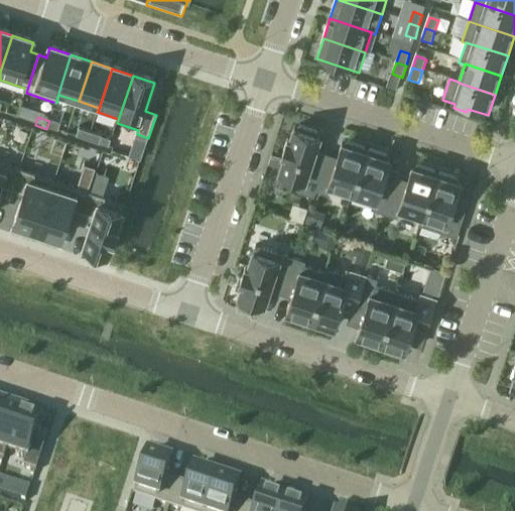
[(49,121),(46,129),(58,132),(60,125),(49,121)]
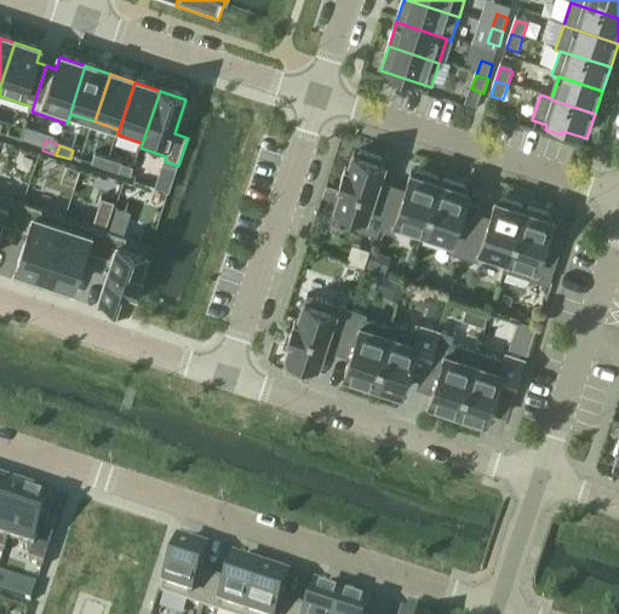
[(374,196),(384,167),(380,166),(382,162),(360,155),(359,159),(354,158),(349,172),(345,171),(339,189),(343,190),(337,211),(340,212),(337,223),(361,231),(360,234),(377,239),(379,231),(378,231),(388,201),(374,196)]
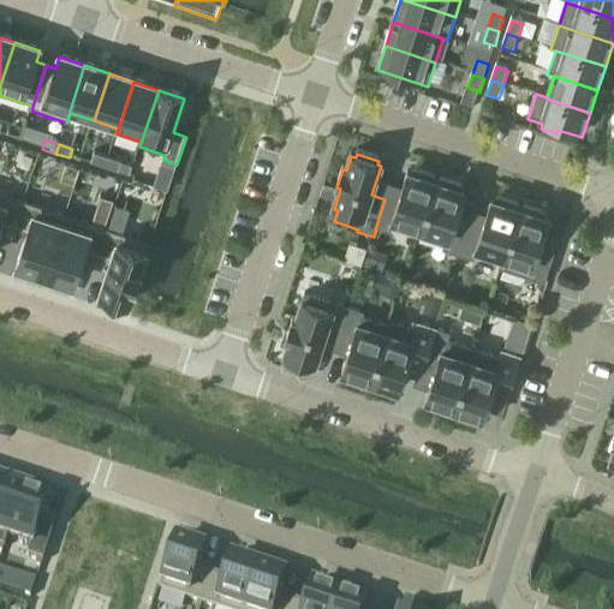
[(94,156),(91,165),(105,169),(108,161),(94,156)]
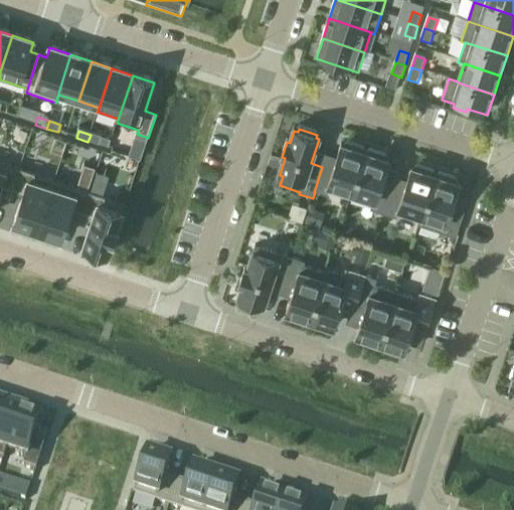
[(91,135),(88,142),(99,146),(102,138),(91,135)]
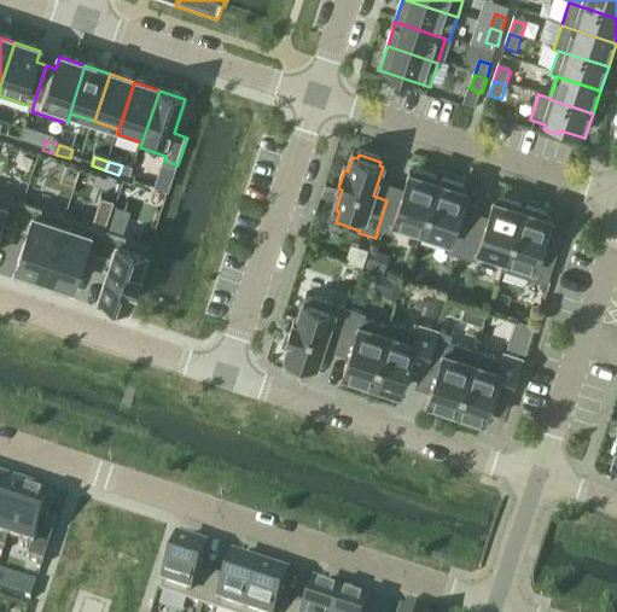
[(420,239),(438,185),(436,185),(437,181),(415,174),(414,178),(409,175),(400,205),(386,200),(377,231),(378,231),(391,235),(394,231),(420,239)]
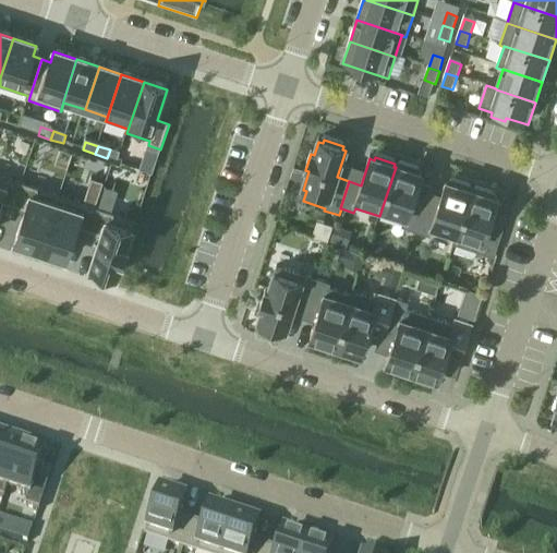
[(413,202),(422,176),(418,175),(419,171),(399,165),(398,168),(396,167),(379,216),(403,225),(402,229),(416,233),(425,206),(413,202)]
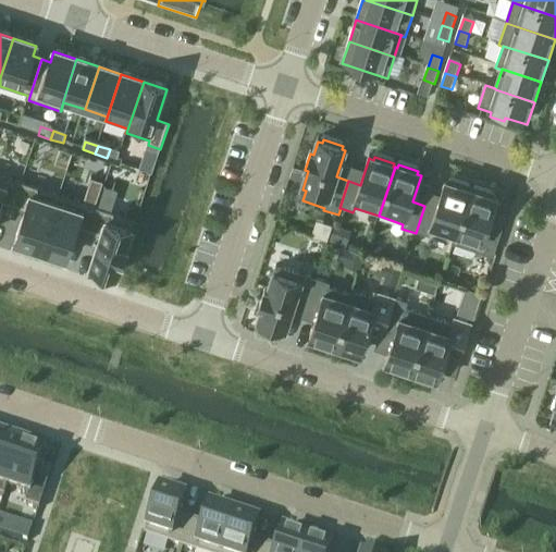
[(0,176),(0,206),(13,209),(21,184),(0,176)]
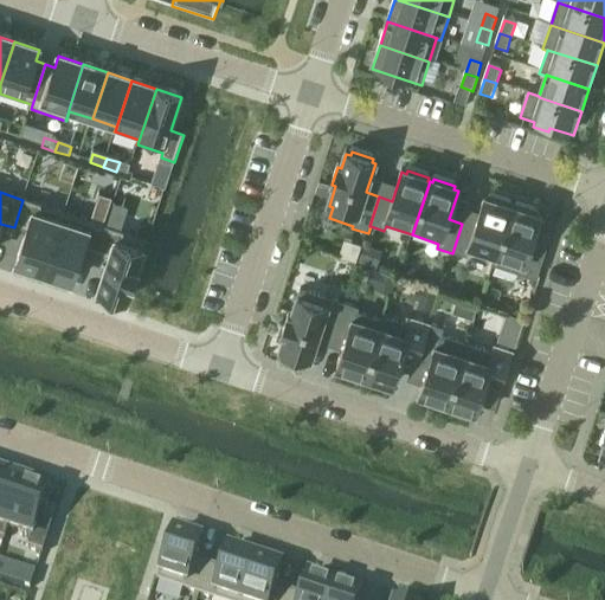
[(495,263),(513,208),(510,208),(512,205),(490,198),(489,201),(484,200),(475,228),(462,224),(452,253),(467,258),(469,253),(494,262),(495,263)]
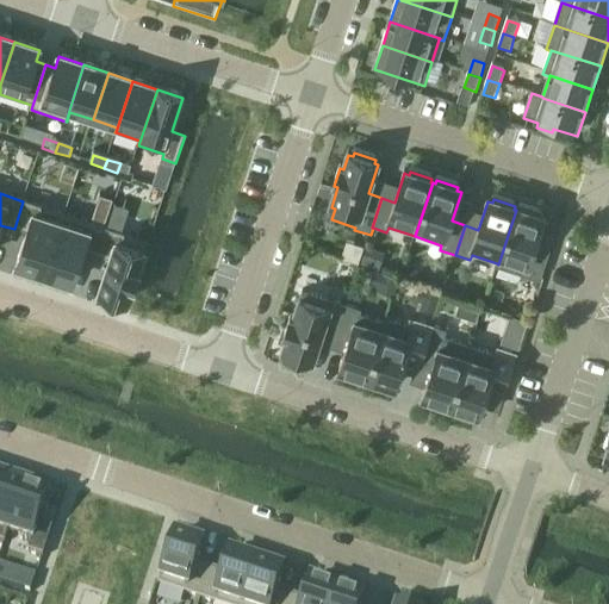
[(23,201),(14,229),(28,234),(17,267),(25,271),(24,274),(43,280),(64,216),(23,201)]
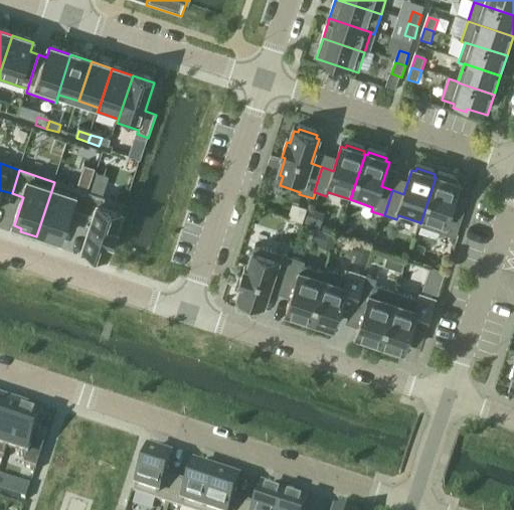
[(452,210),(460,185),(456,184),(457,181),(439,175),(438,178),(436,177),(420,223),(419,222),(418,226),(455,238),(464,214),(452,210)]
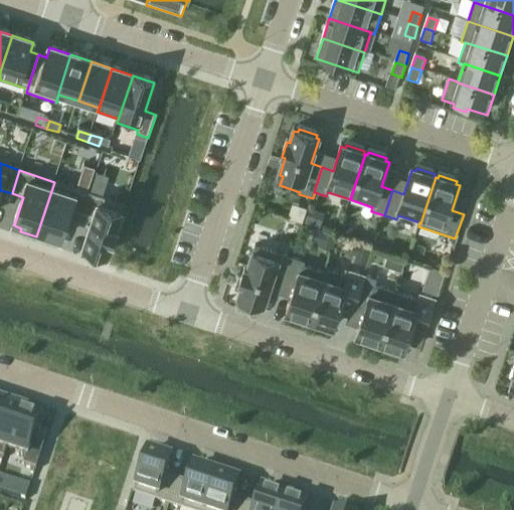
[(54,182),(36,236),(52,241),(53,238),(61,241),(70,213),(81,216),(90,193),(54,182)]
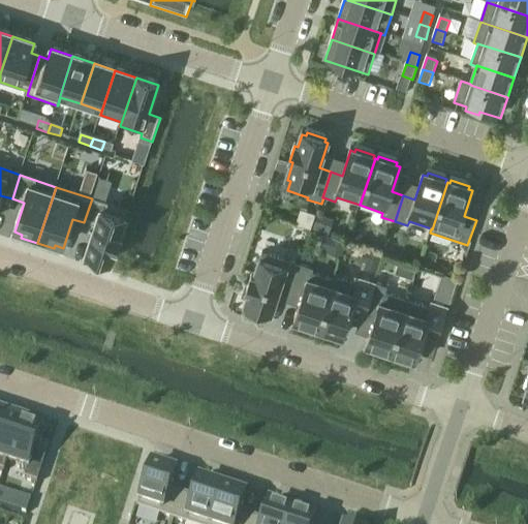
[(92,198),(84,222),(96,226),(86,255),(91,257),(90,260),(105,266),(106,263),(112,264),(129,211),(92,198)]
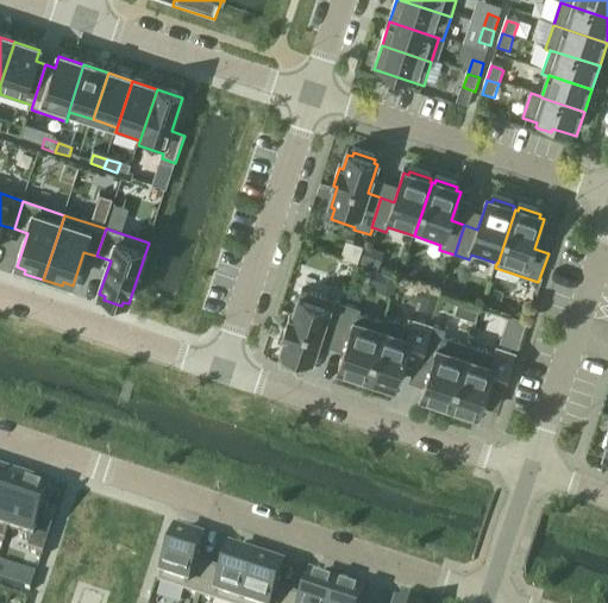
[(407,269),(403,280),(414,284),(417,277),(413,271),(407,269)]
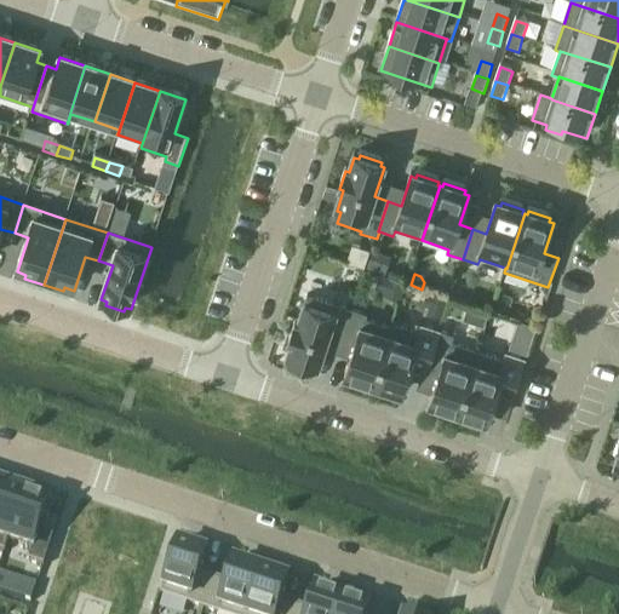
[(380,280),(377,293),(385,296),(389,282),(380,280)]
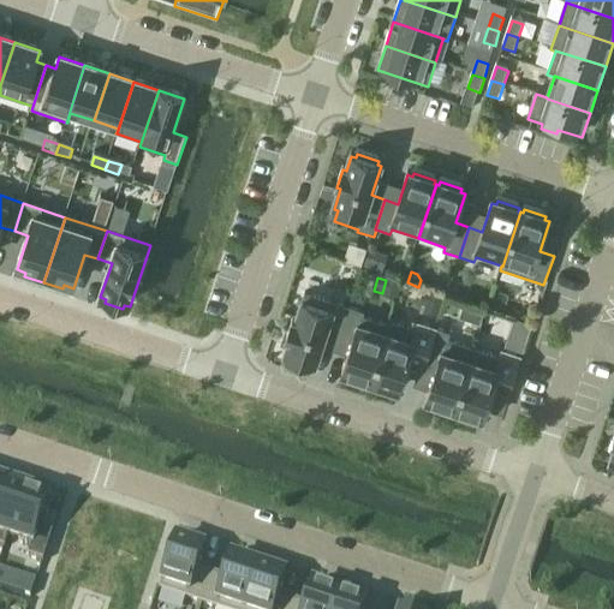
[(338,341),(347,311),(305,297),(296,323),(292,322),(287,340),(291,341),(285,356),(290,357),(288,360),(310,368),(311,364),(315,365),(325,336),(338,341)]
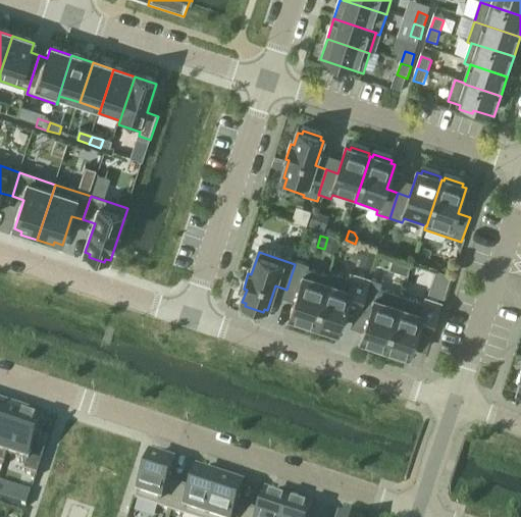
[(329,279),(328,279),(307,271),(308,268),(295,264),(287,290),(298,293),(290,318),(294,319),(293,322),(311,328),(312,325),(314,325),(329,279)]
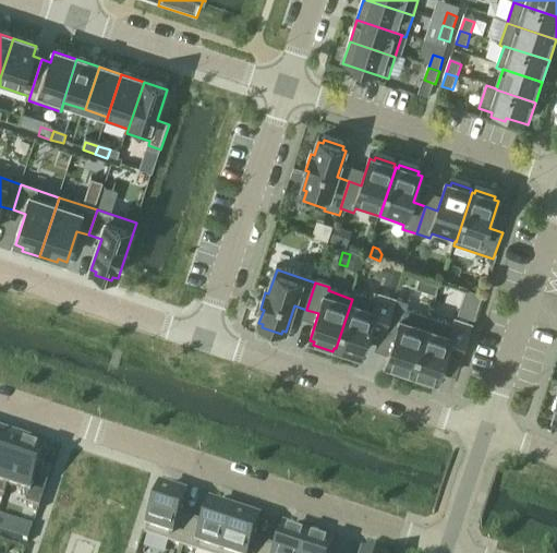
[(391,308),(392,308),(395,302),(380,297),(378,303),(352,295),(351,299),(352,299),(336,348),(338,349),(337,352),(356,359),(358,356),(362,357),(370,333),(382,337),(391,308)]
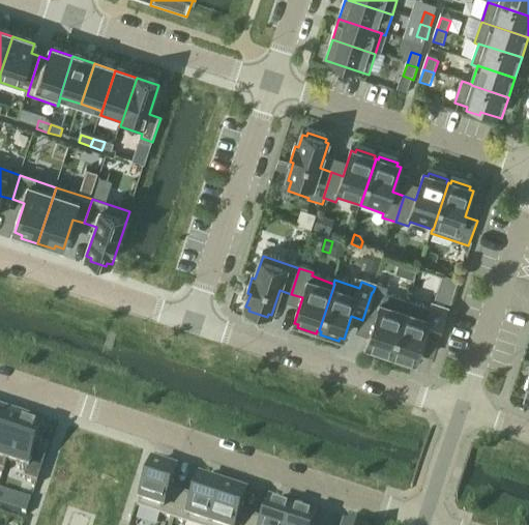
[(445,280),(442,287),(454,291),(457,284),(445,280)]
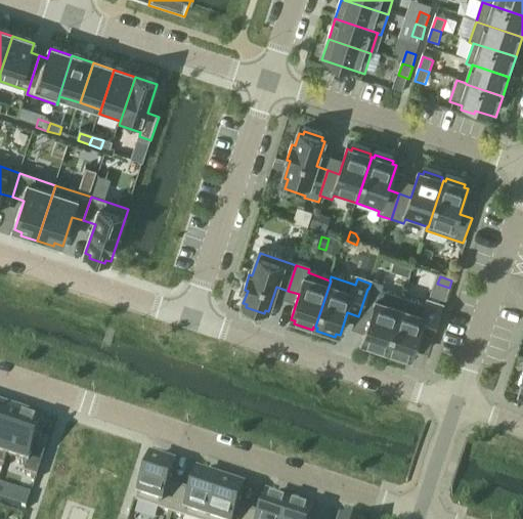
[(387,351),(403,301),(368,289),(367,289),(358,316),(371,320),(362,343),(366,344),(365,347),(384,353),(385,350),(387,351)]
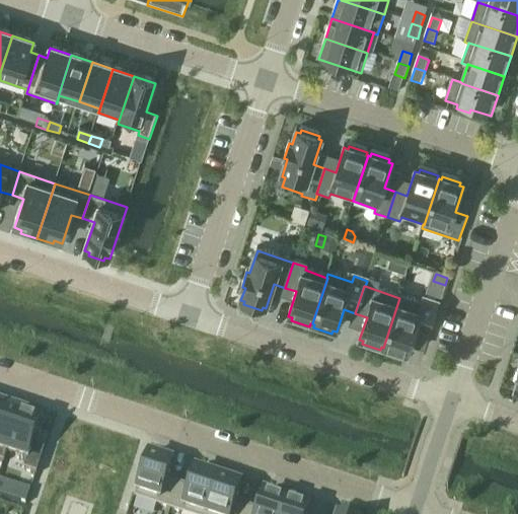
[(423,305),(399,298),(383,348),(385,348),(384,351),(402,357),(403,354),(408,355),(415,333),(427,337),(438,304),(425,299),(423,305)]
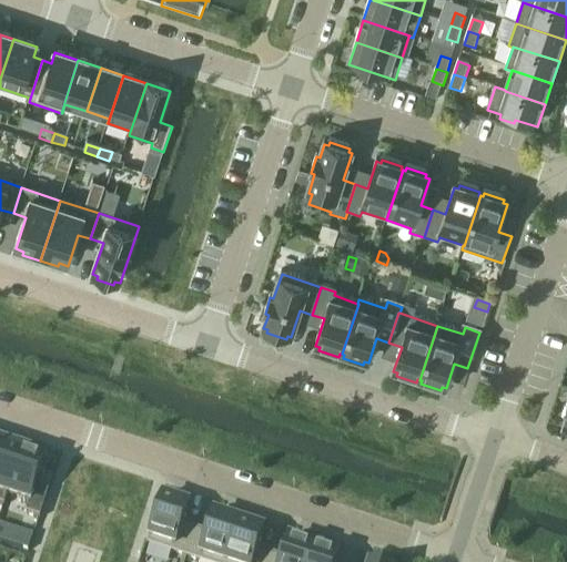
[(0,448),(0,512),(3,513),(22,458),(12,455),(12,452),(0,448)]
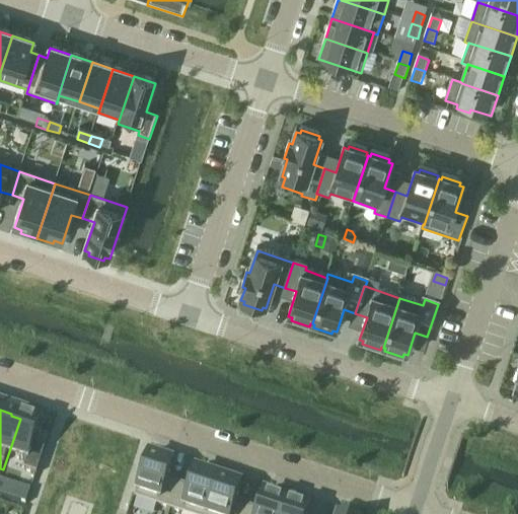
[(20,419),(3,469),(4,469),(7,460),(27,467),(24,476),(37,481),(45,456),(32,453),(42,426),(20,419)]
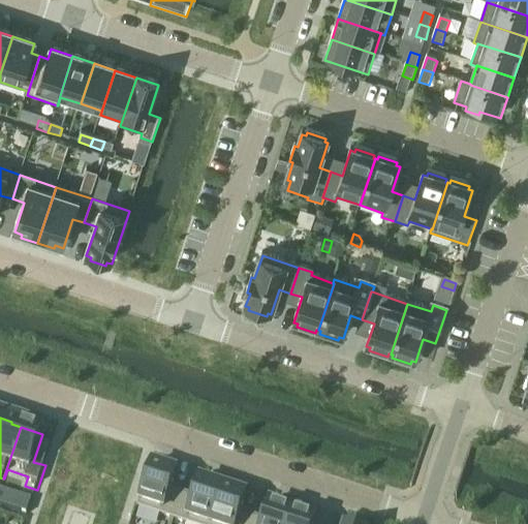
[(175,523),(182,500),(171,496),(177,479),(153,470),(137,514),(164,523),(175,523)]
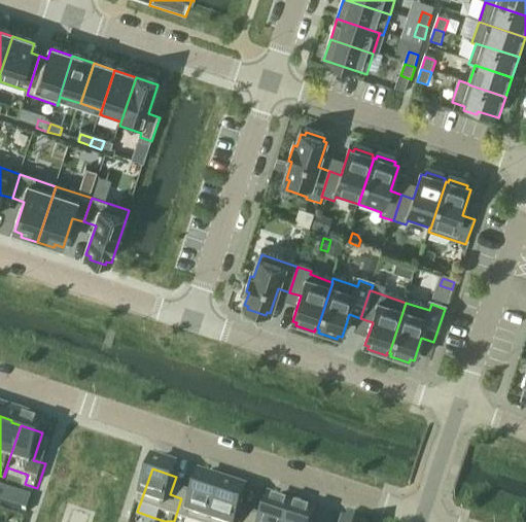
[(212,521),(222,492),(199,484),(193,502),(181,498),(174,521),(212,521)]
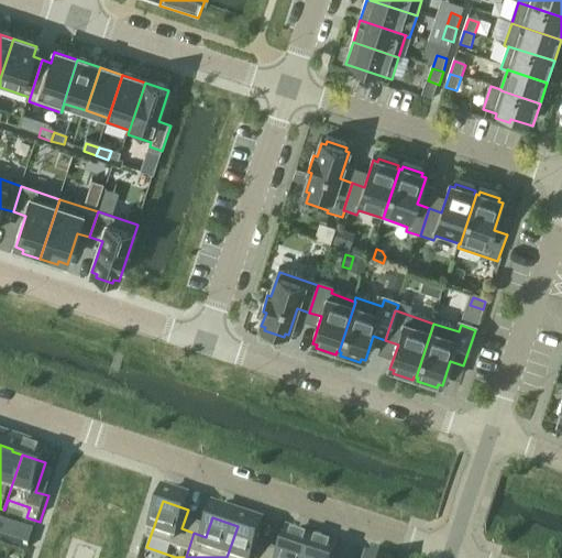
[(268,557),(255,554),(262,534),(238,526),(227,557),(268,557)]
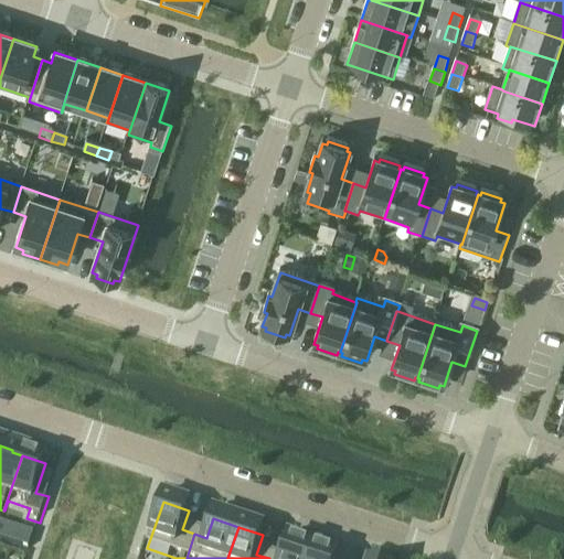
[(22,536),(17,550),(29,555),(33,540),(22,536)]
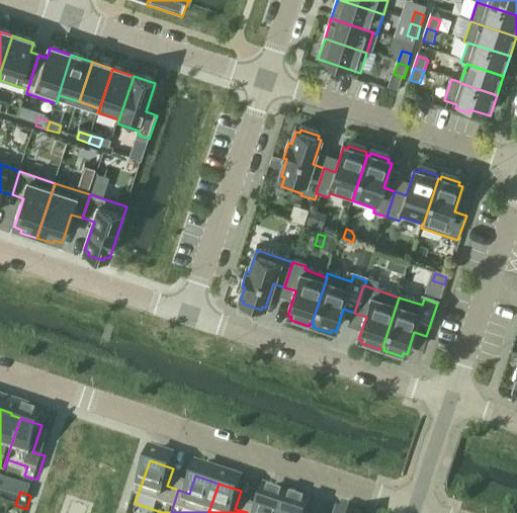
[(284,512),(286,506),(264,498),(259,512),(247,512),(284,512)]
